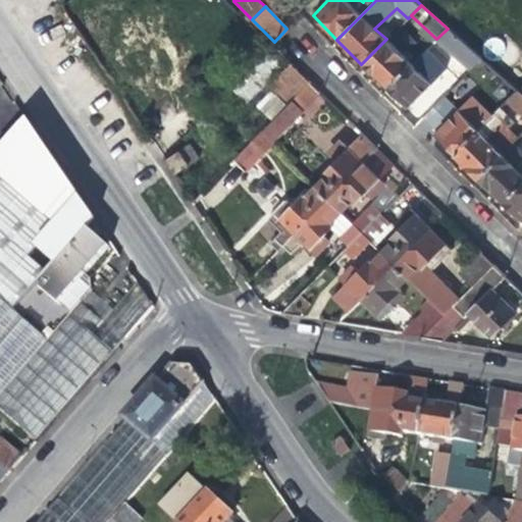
[(435,40),(470,70),(481,59),(448,29),(436,39),(435,40)]
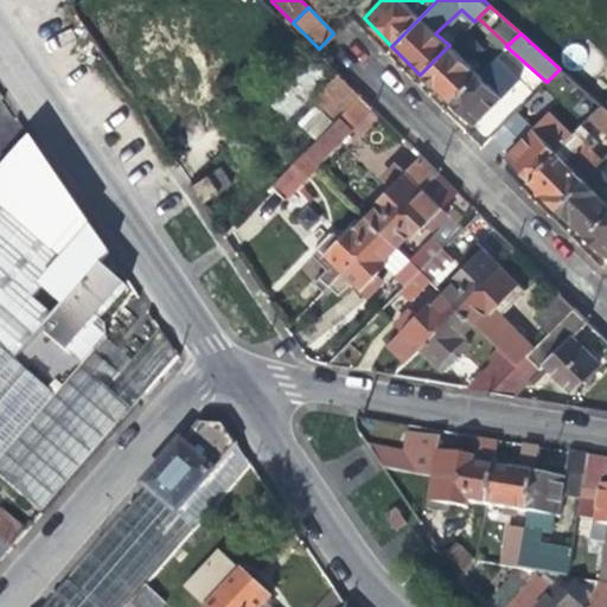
[(314,53),(302,40),(283,61),(295,74),(314,53)]
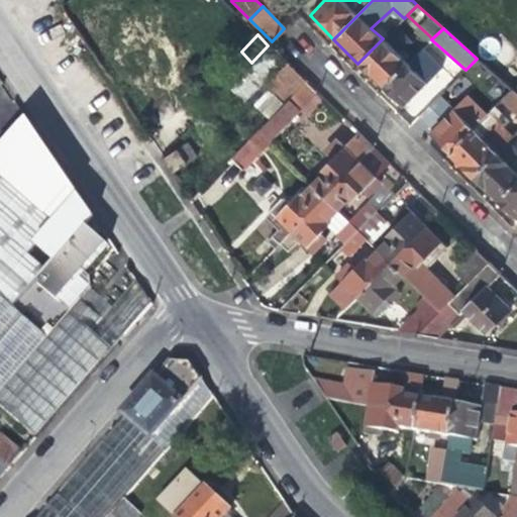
[(357,64),(382,89),(407,64),(383,38),(357,64)]
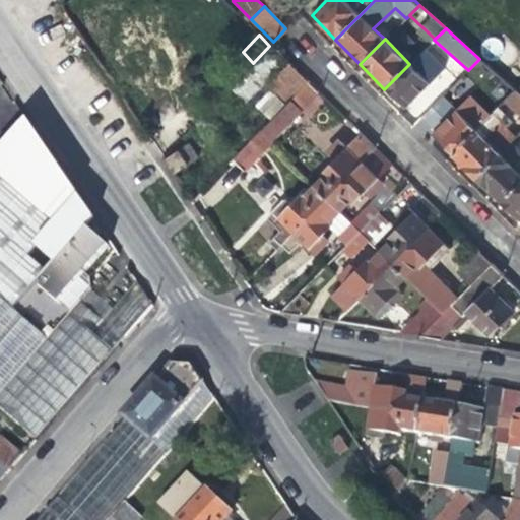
[(417,57),(409,64),(384,89),(403,109),(430,84),(427,81),(435,74),(417,57)]
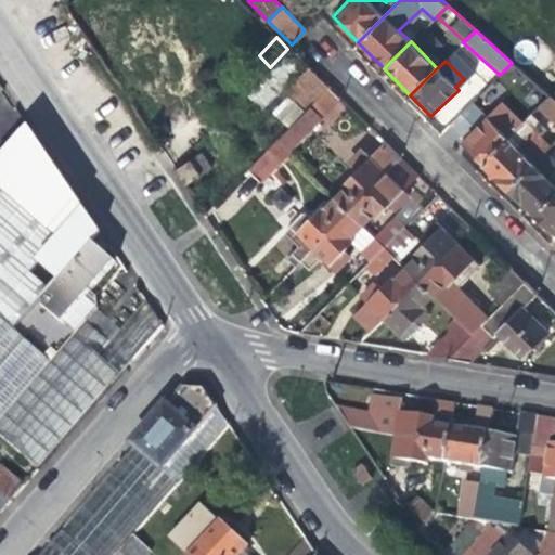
[(508,82),(538,108),(551,97),(512,63),(500,75),(462,112),(452,123),(466,139),(461,144),(467,151),(481,165),(507,140),(504,136),(512,127),(498,113),(492,119),(481,108),(508,82)]
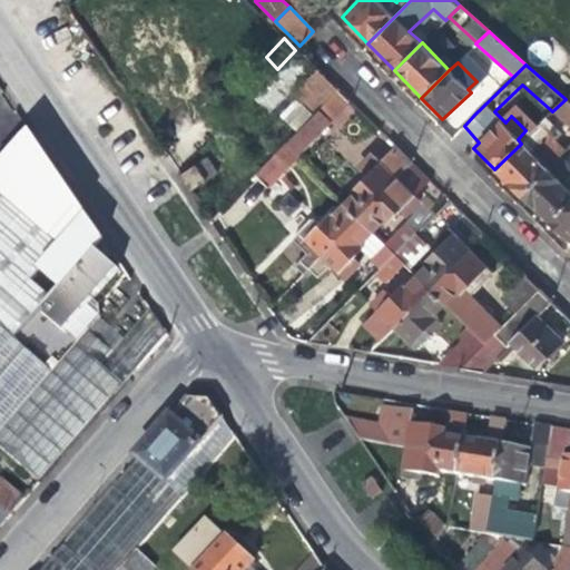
[(298,90),(318,111),(337,91),(316,70),(298,90)]
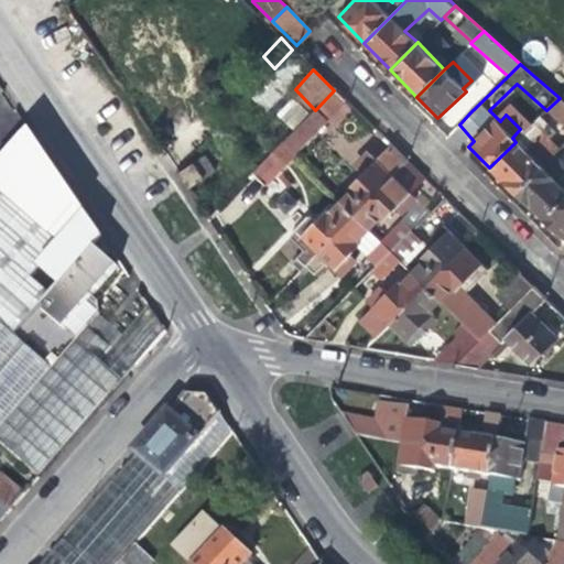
[(312,136),(346,104),(334,90),(315,110),(301,125),(312,136)]
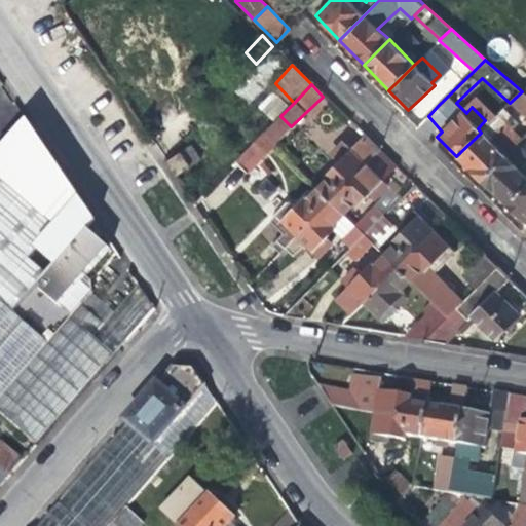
[(510,103),(525,117),(525,95),(522,91),(510,103)]
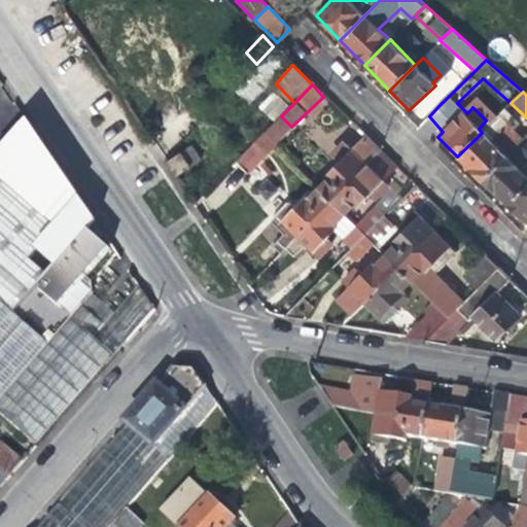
[(500,113),(482,133),(457,156),(469,170),(482,181),(519,144),(524,139),(500,113)]
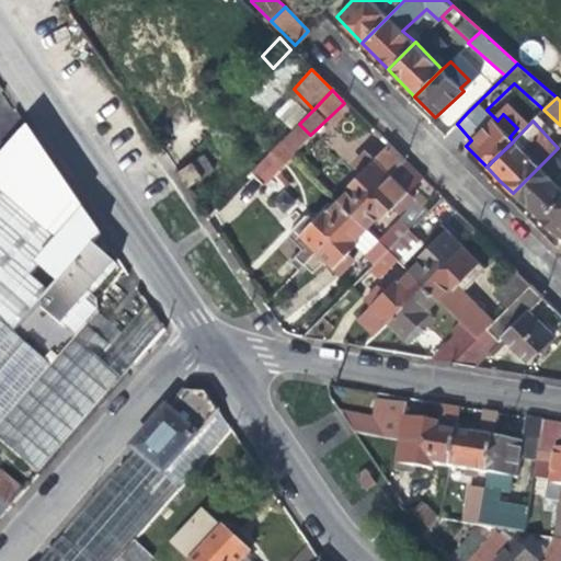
[(77,209),(31,144),(0,184),(0,202),(55,249),(86,221),(77,209)]
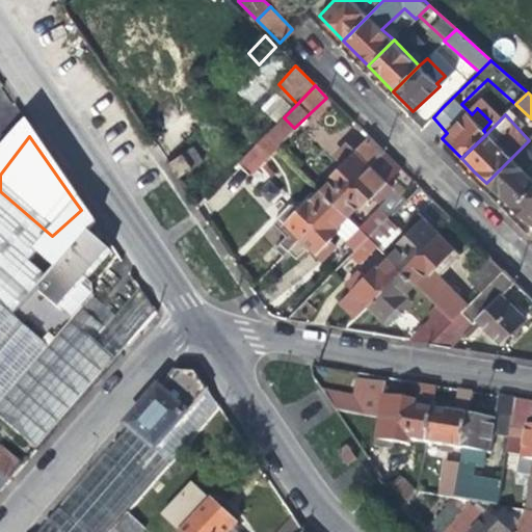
[(278,149),(265,136),(238,164),(250,177),(278,149)]
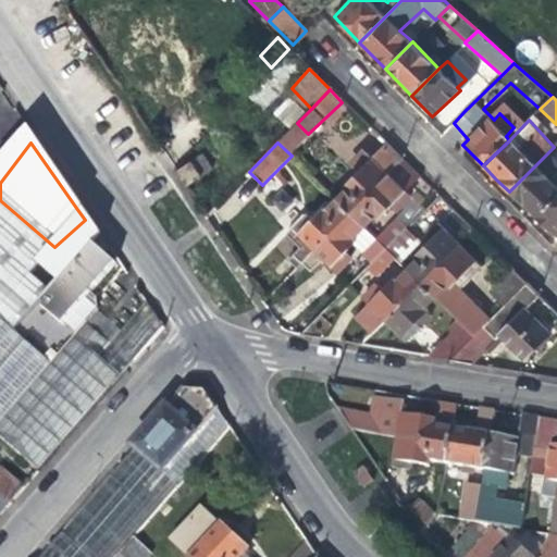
[(348,187),(335,199),(349,213),(400,161),(385,145),(371,159),(366,155),(353,168),(357,172),(345,184),(348,187)]
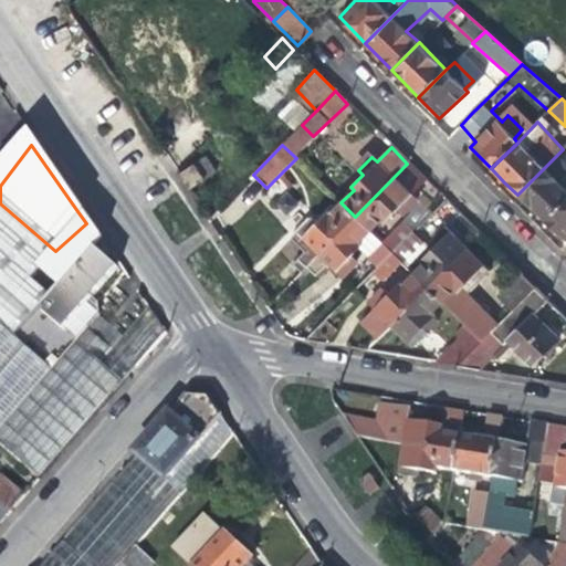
[(565,199),(565,164),(557,155),(517,195),(528,206),(544,222),(565,199)]
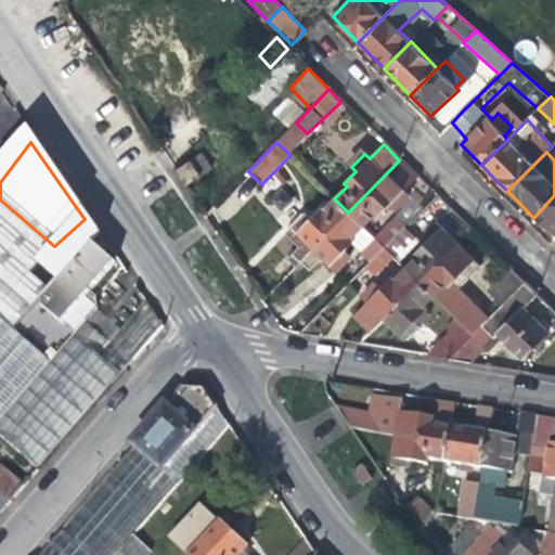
[(195,157),(173,171),(183,188),(199,177),(196,170),(201,168),(195,157)]
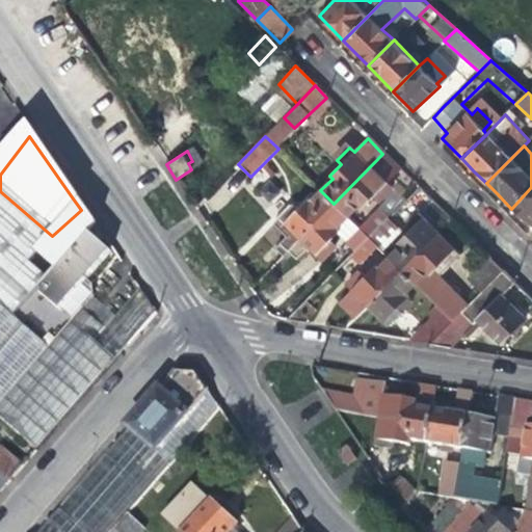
[(383,182),(398,168),(382,154),(334,204),(346,216),(358,205),(361,207),(372,195),(377,201),(390,188),(383,182)]
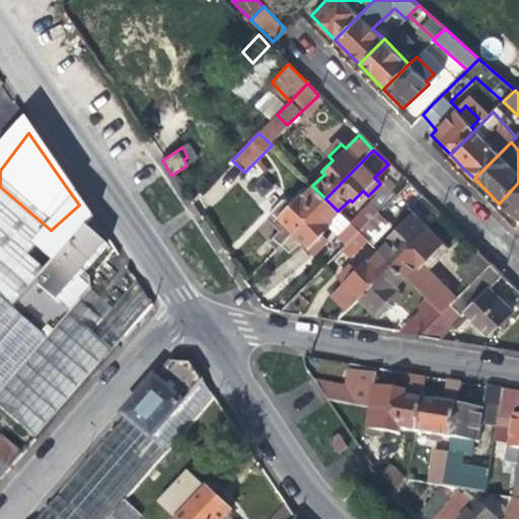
[(518,182),(499,204),(515,220),(518,224),(518,182)]
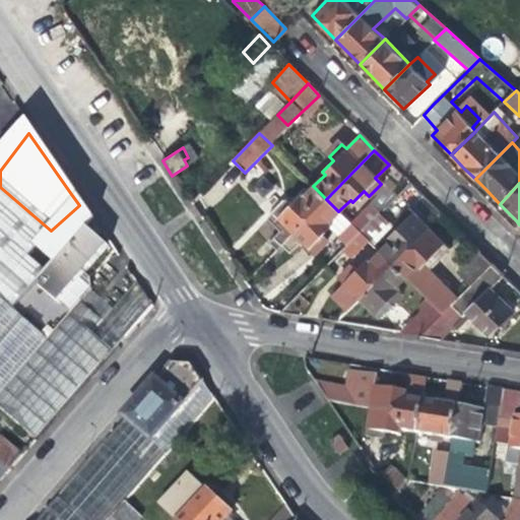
[(276,251),(280,247),(326,199),(313,186),(301,199),(298,196),(286,207),(281,202),(264,220),(268,225),(277,235),(269,244),(276,251)]
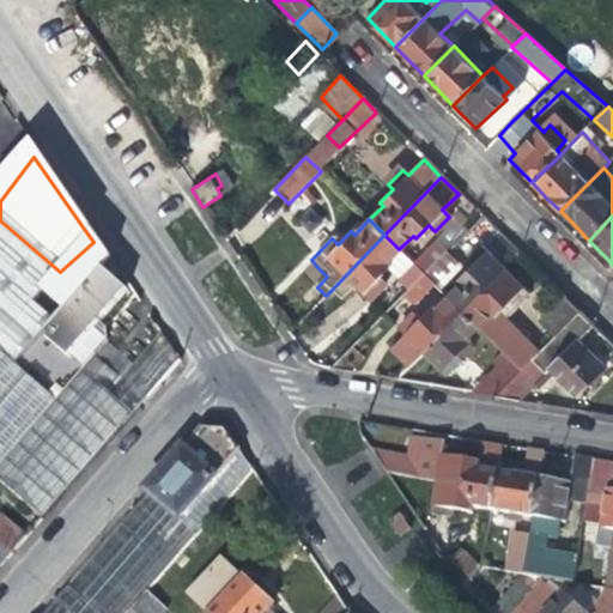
[(386,263),(399,249),(384,235),(331,291),(340,301),(352,289),(358,295),(365,302),(381,286),(375,281),(389,267),(386,263)]
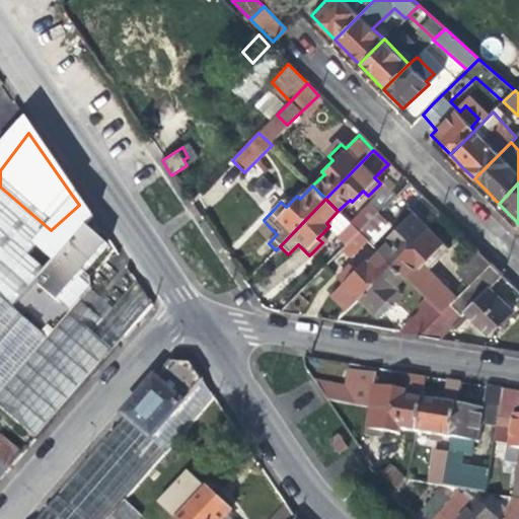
[(100,228),(79,205),(56,233),(39,254),(59,274),(90,236),(97,243),(106,234),(100,228)]
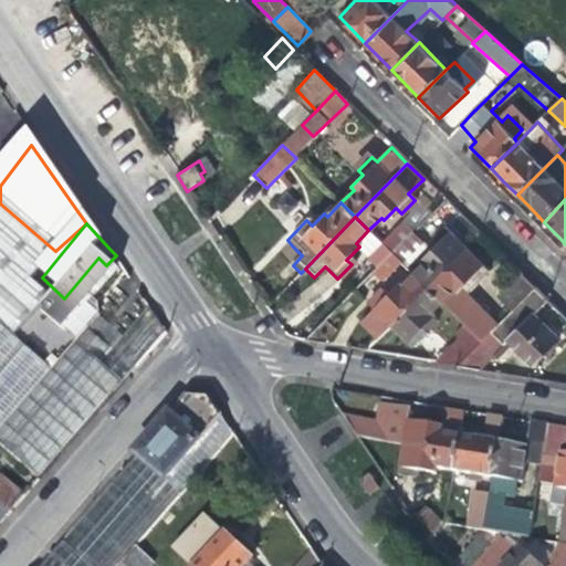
[(399,224),(381,243),(390,252),(408,233),(399,224)]
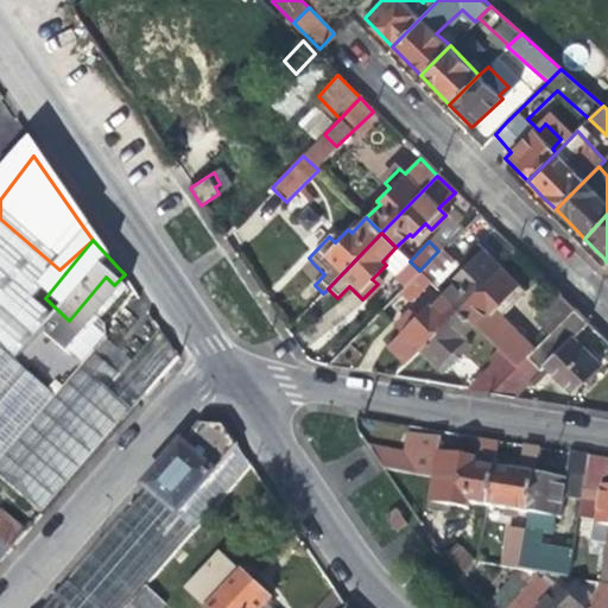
[(457,282),(444,295),(458,310),(499,268),(476,246),(463,261),(468,266),(455,278),(457,282)]
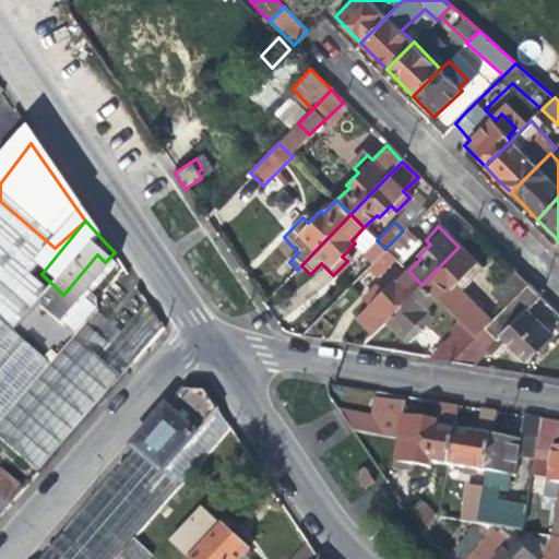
[(414,241),(403,230),(385,249),(396,260),(414,241)]
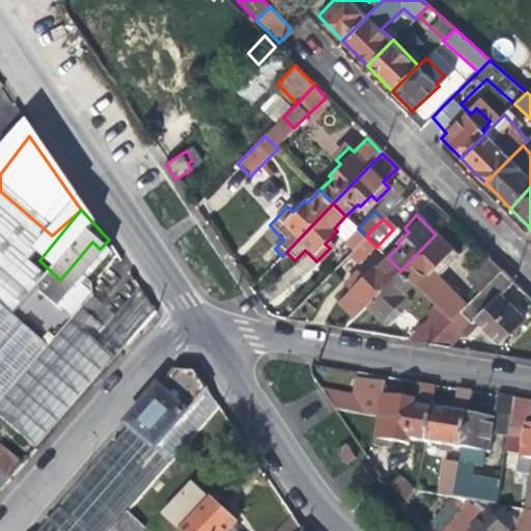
[(330,275),(366,236),(358,228),(342,244),(344,247),(324,269),(330,275)]
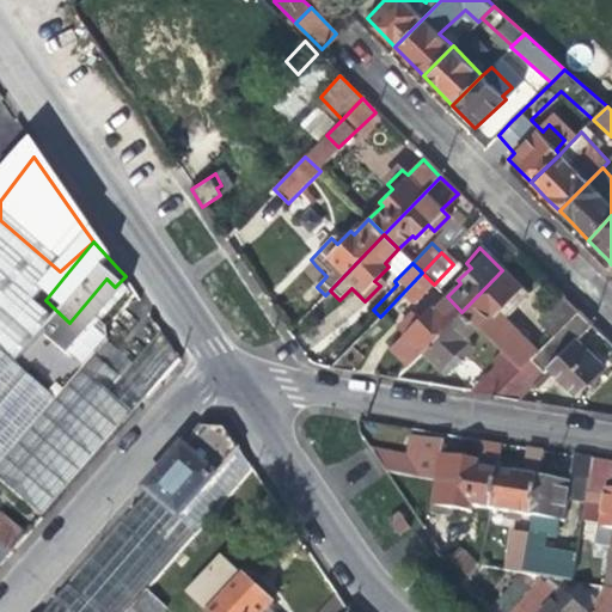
[(526,294),(502,270),(461,312),(477,326),(489,338),(502,352),(521,371),(538,353),(499,313),(507,304),(512,308),(526,294)]
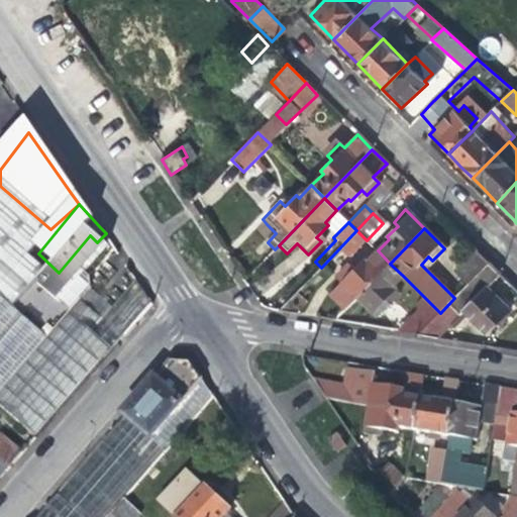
[(115,247),(106,233),(97,242),(90,235),(41,293),(62,309),(85,283),(101,264),(115,247)]
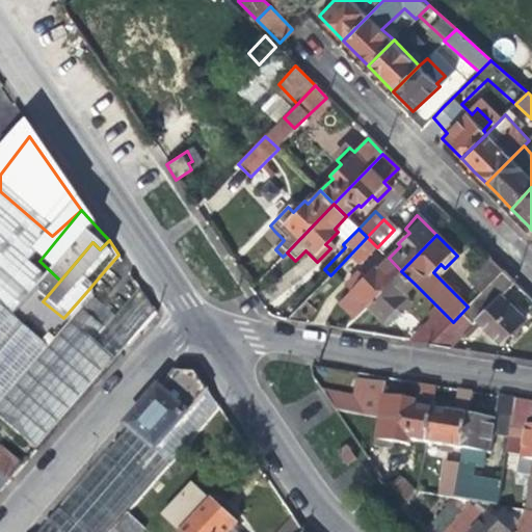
[(351,320),(364,309),(401,271),(389,258),(378,269),(375,265),(363,276),(360,273),(352,280),(344,288),(348,293),(337,306),(351,320)]
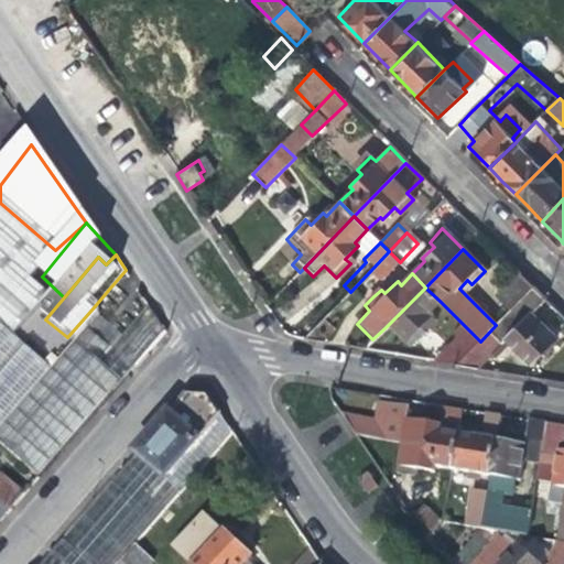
[(500,295),(512,308),(532,289),(520,277),(500,295)]
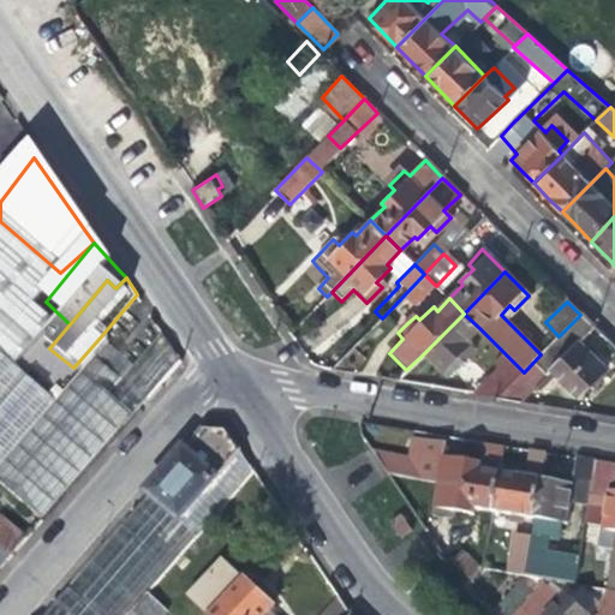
[(466,340),(479,328),(464,314),(421,357),(445,381),(463,363),(458,358),(464,352),(471,345),(466,340)]
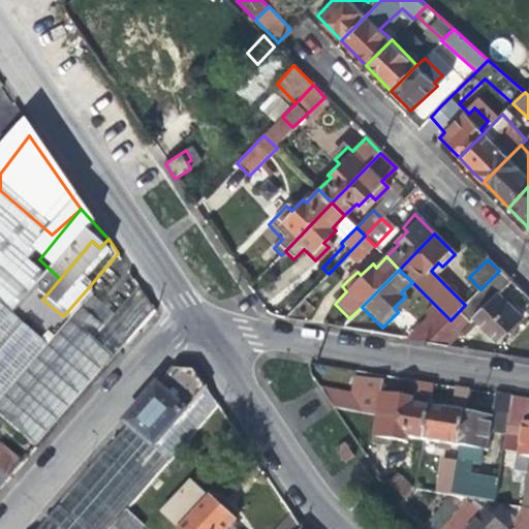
[(498,297),(510,283),(499,271),(480,289),(468,302),(465,305),(450,320),(427,343),(449,347),(475,319),(484,328),(497,342),(506,333),(510,334),(520,324),(518,321),(520,318),(498,297)]
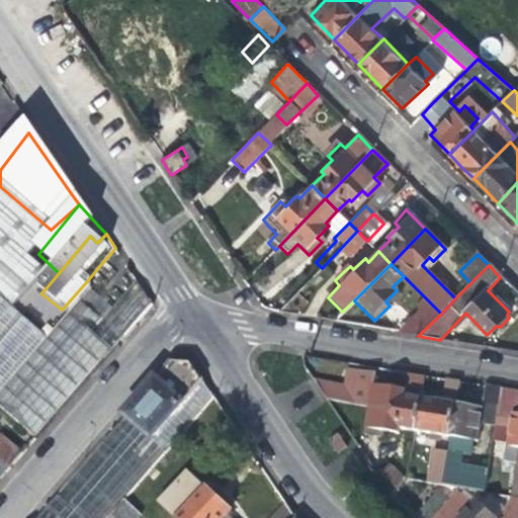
[(419,313),(398,333),(418,336),(441,314),(425,297),(414,309),(419,313)]
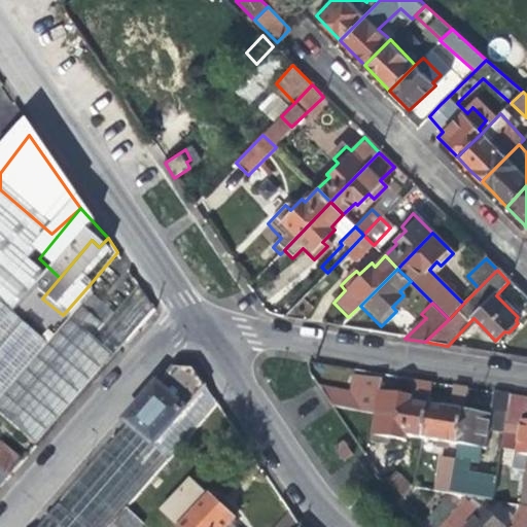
[(153,446),(205,388),(200,382),(191,370),(172,366),(125,421),(128,423),(153,446)]
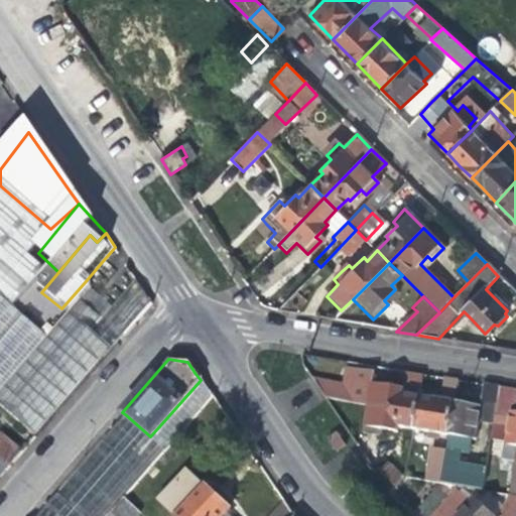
[(342,387),(311,381),(324,398),(367,405),(416,413),(418,398),(422,376),(404,373),(402,390),(389,387),(390,381),(373,378),(373,374),(361,372),(345,369),(342,387)]
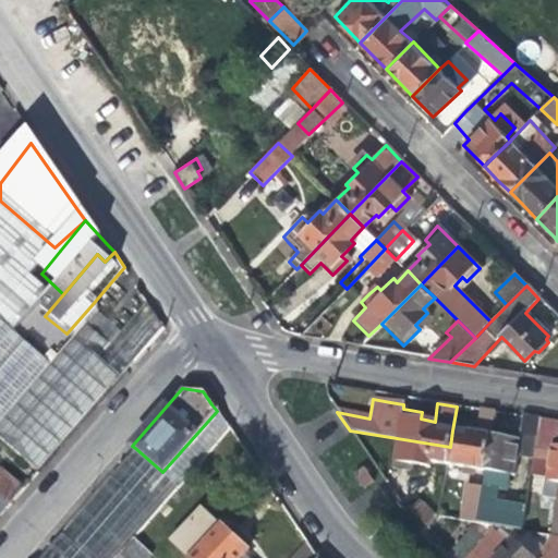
[(228,427),(217,411),(162,472),(178,486),(202,459),(228,427)]
